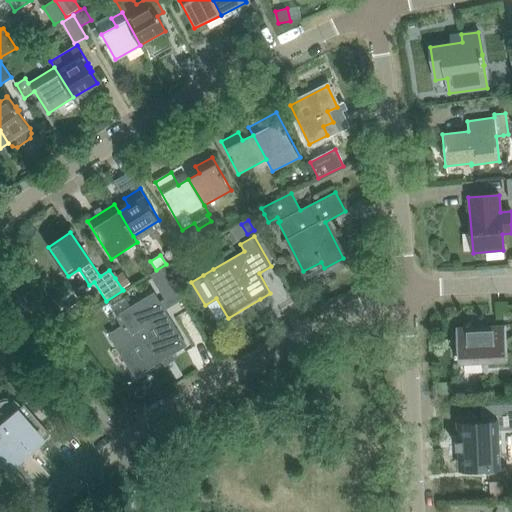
[(149,275),(165,301),(177,294),(161,268),(149,275)]
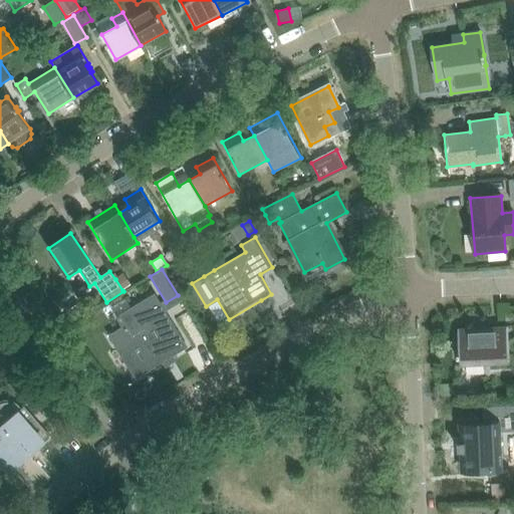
[(123,274),(115,279),(122,290),(131,285),(123,274)]
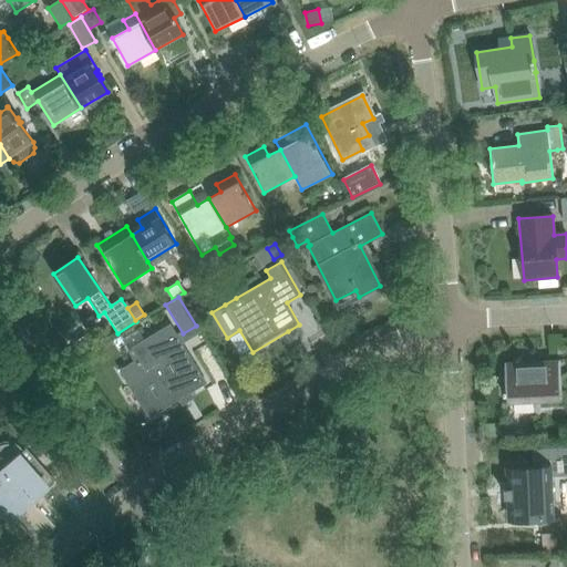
[(107,327),(104,323),(100,325),(96,328),(98,332),(101,336),(105,334),(109,331),(107,327)]
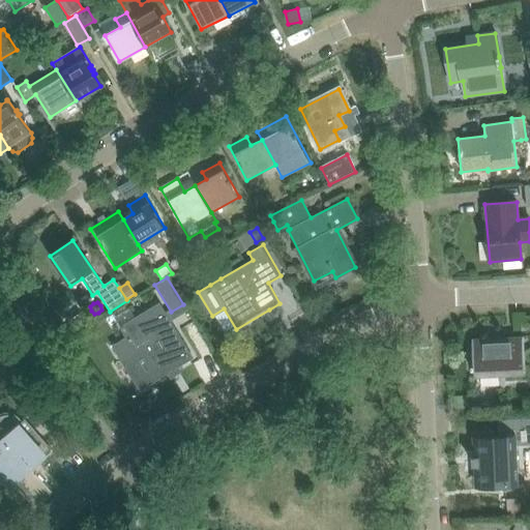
[(126,339),(114,346),(122,359),(140,388),(168,372),(177,365),(190,357),(192,357),(170,322),(165,313),(159,304),(134,319),(141,330),(126,339)]
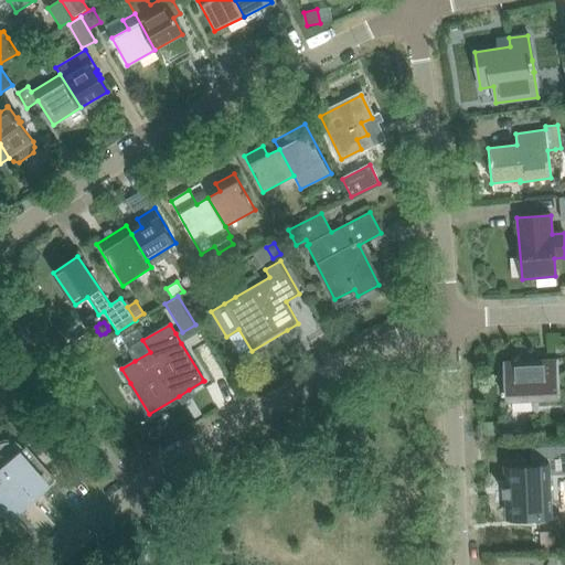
[(86,334),(74,342),(81,353),(93,345),(86,334)]
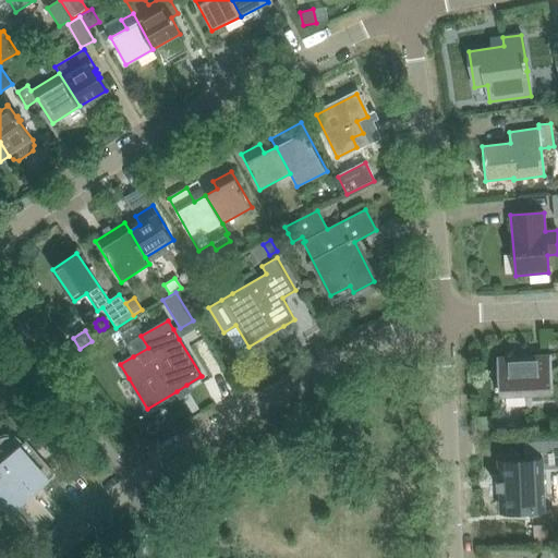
[(497,356),(498,398),(553,395),(552,354),(497,356)]
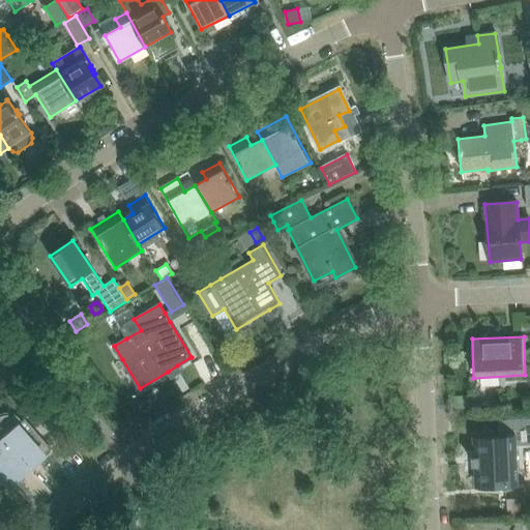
[(9,482),(12,486),(51,451),(23,419),(19,422),(16,419),(10,416),(4,414),(0,415),(0,471),(8,481),(6,483),(7,484),(9,482)]
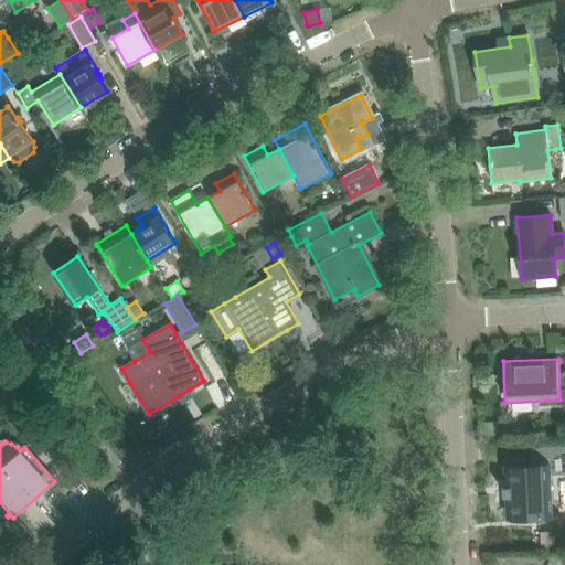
[(551,498),(548,465),(508,467),(510,518),(539,516),(539,524),(557,524),(557,498),(551,498)]
